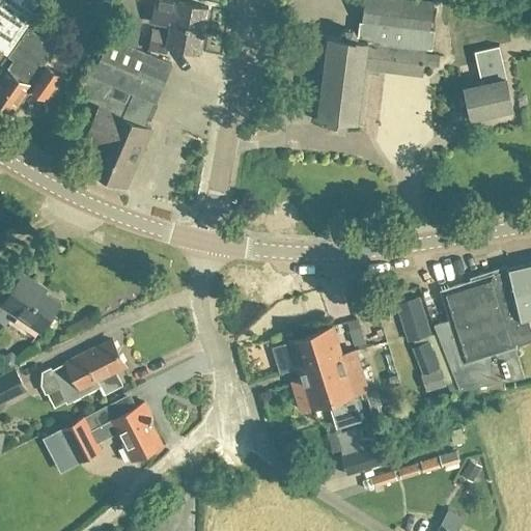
[(6,55),(35,14),(15,0),(0,0),(0,55),(2,52),(6,55)]
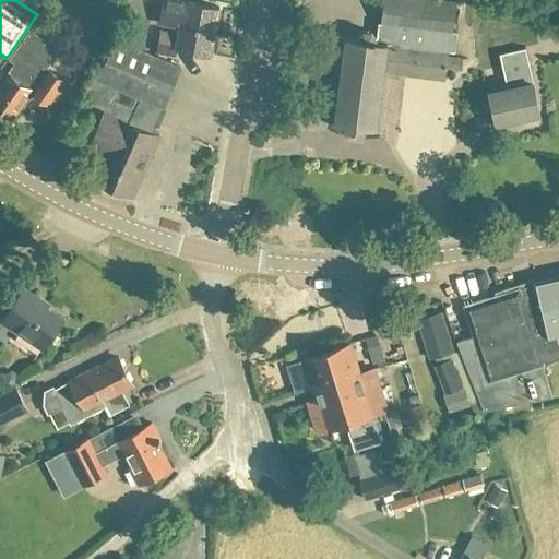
[(163,23),(215,32),(219,8),(185,1),(177,0),(166,0),(165,12),(164,12),(163,23)]
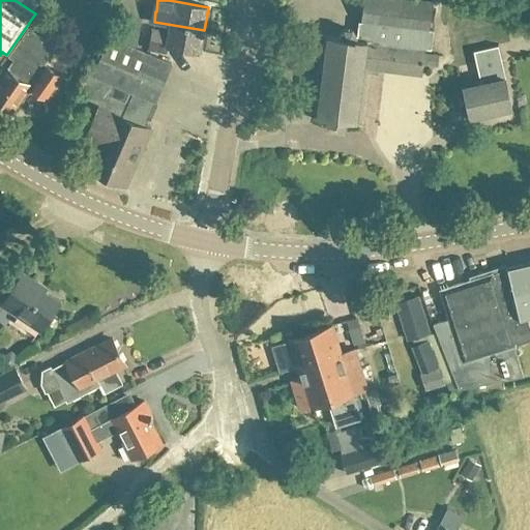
[(345,29),(340,33),(339,36),(328,35),(327,36),(322,35),(312,115),(318,115),(317,117),(328,118),(327,124),(345,127),(346,120),(357,122),(357,121),(362,121),(370,69),(422,76),(423,64),(438,66),(439,56),(424,54),(425,49),(431,50),(434,31),(429,30),(432,3),(407,0),(364,0),(362,23),(359,23),(357,36),(356,36),(356,35),(352,30),(345,29)]
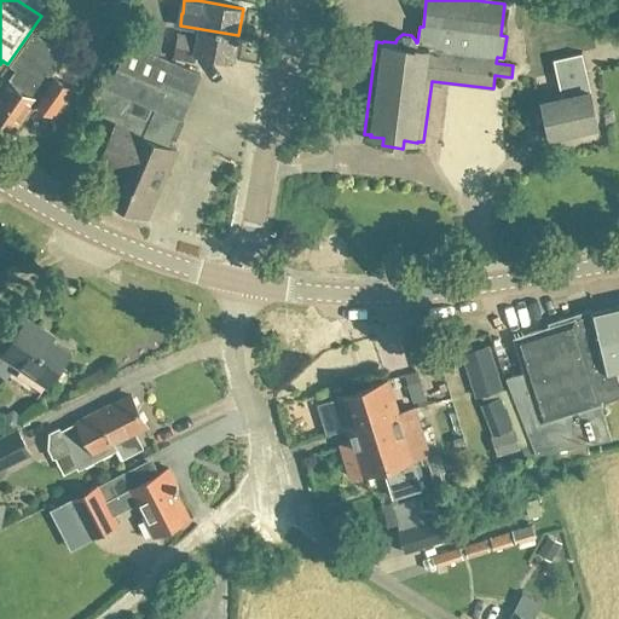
[(196,38),(179,34),(174,58),(194,62),(195,53),(233,61),(238,35),(198,28),(196,38)]
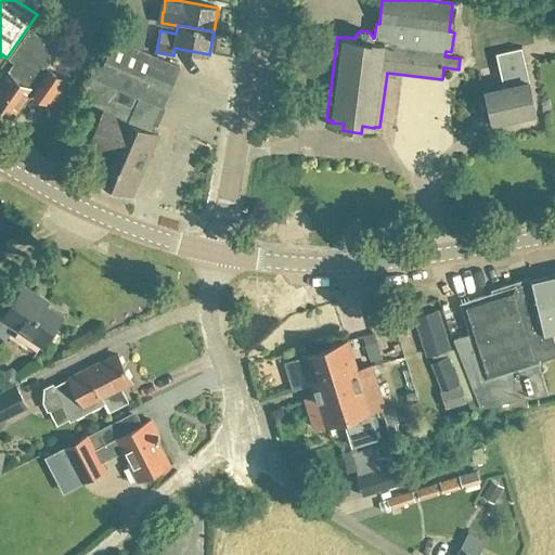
[(24,105),(33,93),(48,103),(63,80),(43,67),(56,49),(29,30),(10,60),(15,63),(0,85),(0,110),(12,118),(22,103),(24,105)]
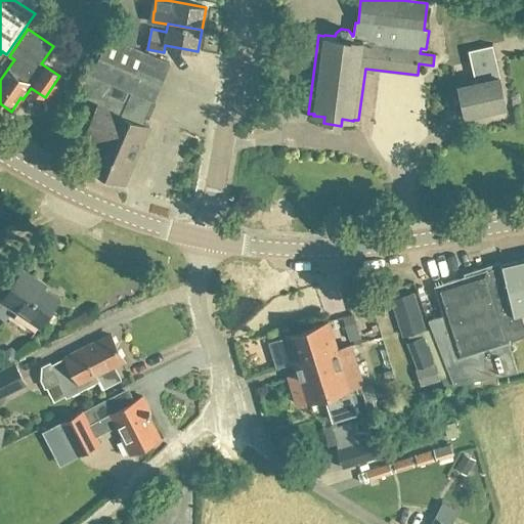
[(156,102),(153,101),(153,99),(169,62),(111,37),(88,73),(87,72),(78,93),(99,102),(85,136),(97,141),(86,167),(125,184),(149,128),(144,126),(156,102)]
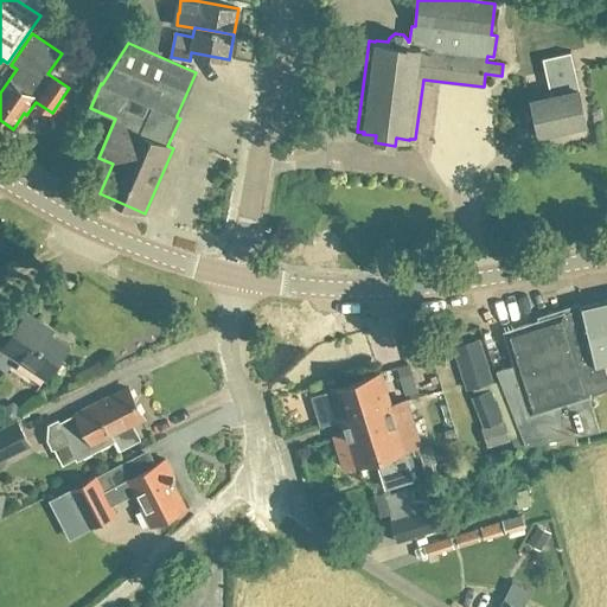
[(538,134),(586,123),(570,53),(543,59),(549,87),(557,84),(560,94),(530,101),(534,115),(529,116),(526,121),(529,131),(534,134),(538,133),(538,134)]
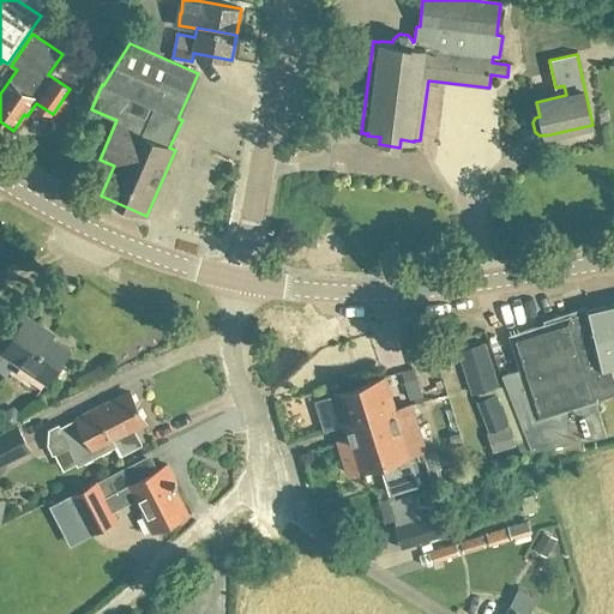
[(613,393),(613,381),(608,366),(613,365),(613,305),(585,313),(587,319),(572,324),(595,401),(613,393)]
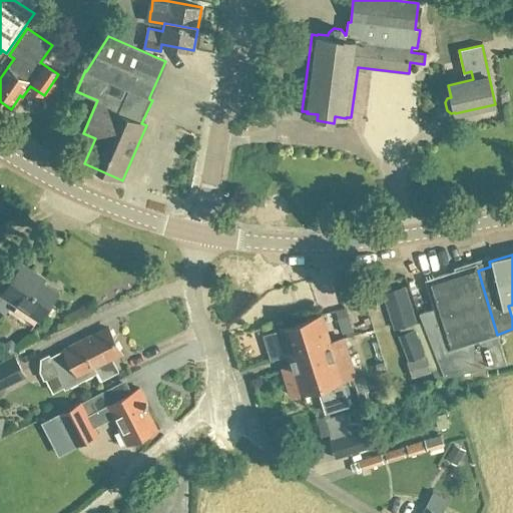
[(40,321),(57,294),(35,279),(37,275),(22,265),(2,295),(40,321)]
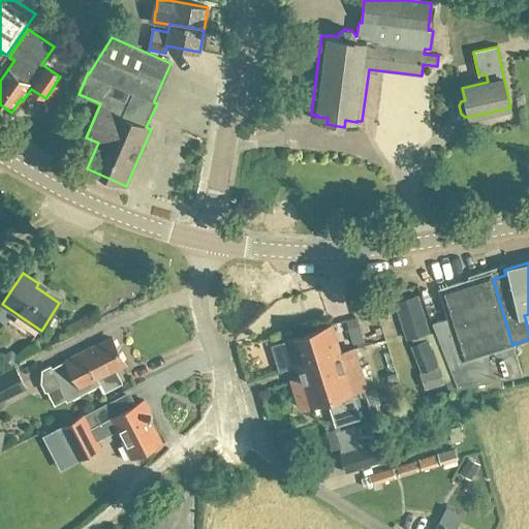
[(440,291),(448,318),(432,323),(436,332),(456,381),(459,389),(523,375),(512,345),(493,279),(491,273),(439,290),(440,291)]
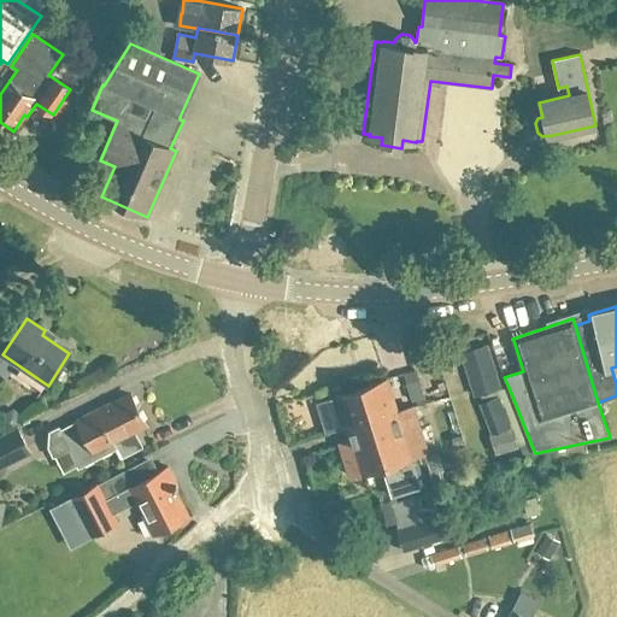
[(480,393),(500,387),(487,345),(469,351),(462,353),(475,395),(480,393)]
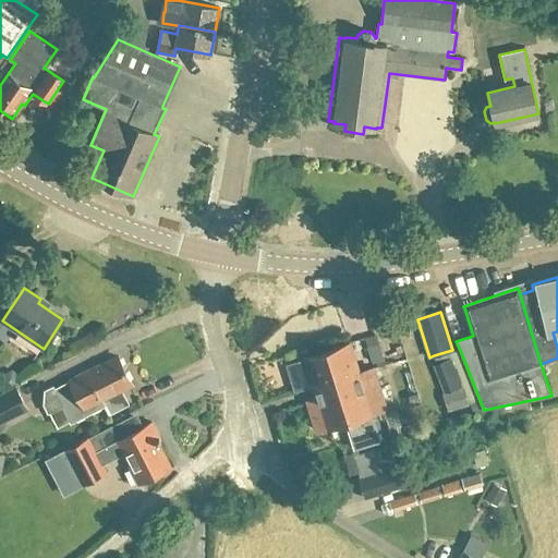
[(314,386),(359,373),(349,342),(305,356),(314,386)]
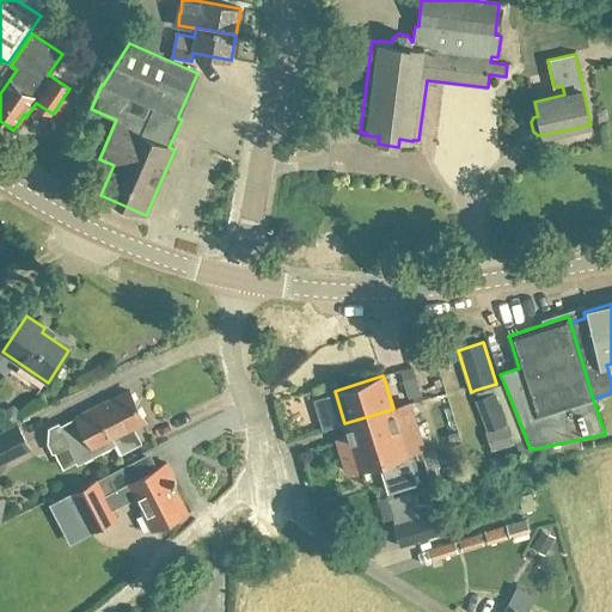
[(493,452),(514,445),(527,441),(505,384),(497,386),(496,384),(476,390),(478,398),(495,392),(507,426),(485,432),(493,452)]
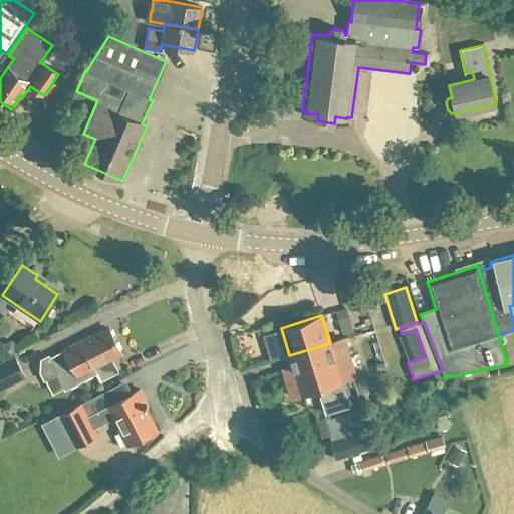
[(93,367),(121,353),(108,328),(90,337),(90,336),(80,341),(80,340),(63,349),(64,351),(50,358),(49,355),(41,359),(40,371),(44,379),(57,373),(65,389),(96,372),(93,367)]
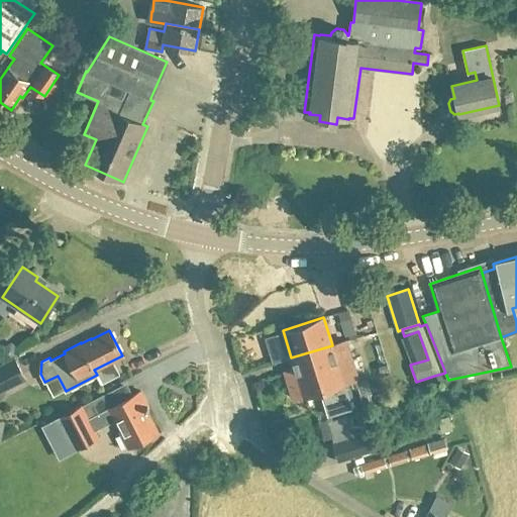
[(345,340),(332,345),(291,357),(294,366),(311,360),(320,391),(343,383),(357,379),(345,340)]
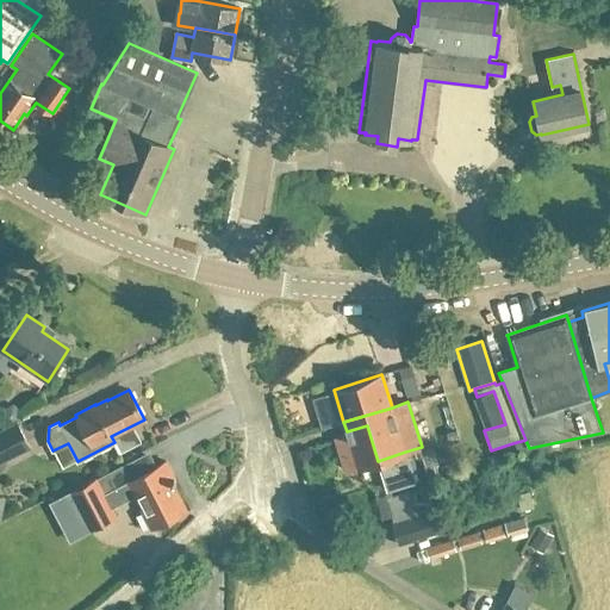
[(0,461),(30,447),(17,423),(0,431),(0,461)]
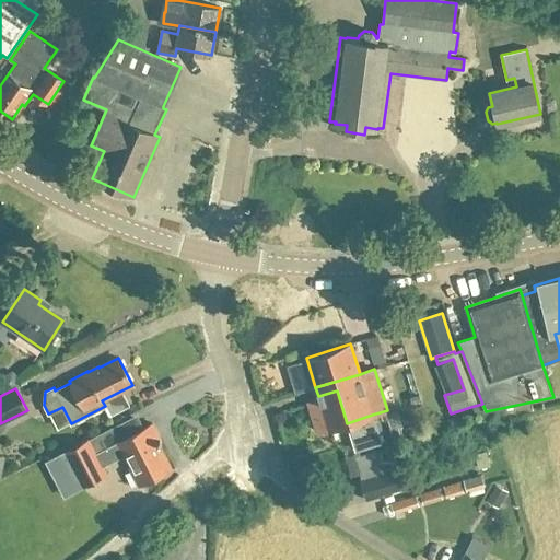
[(337,391),(318,396),(319,400),(308,404),(318,433),(333,429),(334,432),(349,428),(356,451),(381,443),(372,415),(347,423),(337,391)]
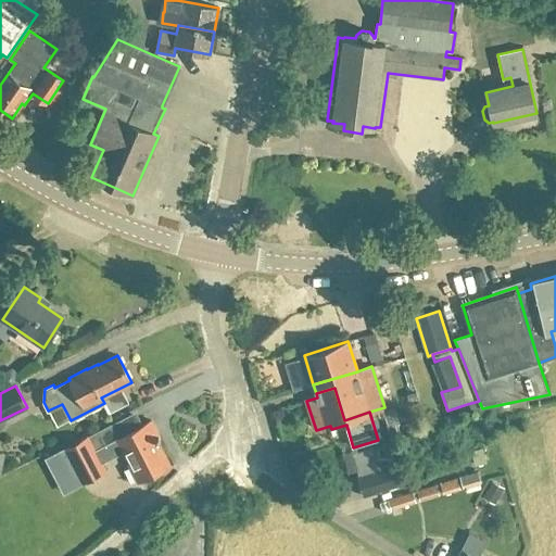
[(138,481),(171,465),(158,440),(161,439),(151,421),(119,438),(113,424),(64,449),(83,484),(108,472),(102,463),(123,452),(138,481)]
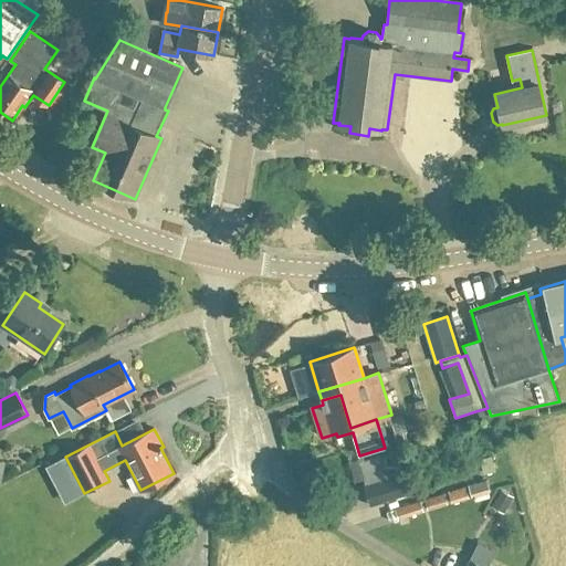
[(406,471),(363,485),(369,506),(412,492),(406,471)]
